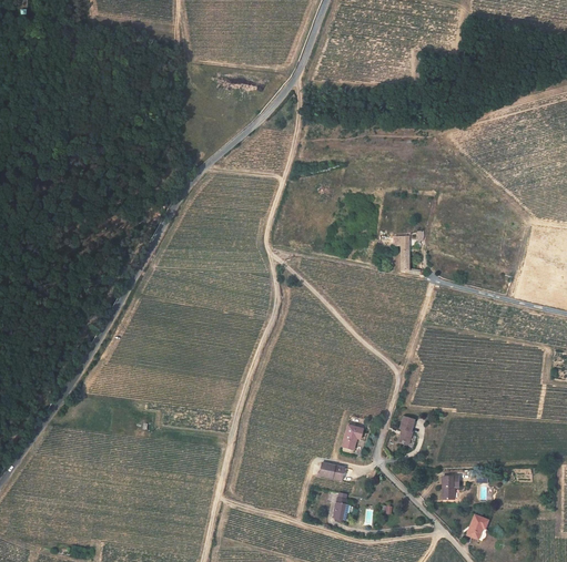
[(408,239),(401,239),(403,265),(406,265),(406,267),(423,269),(424,262),(409,261),(408,239)]
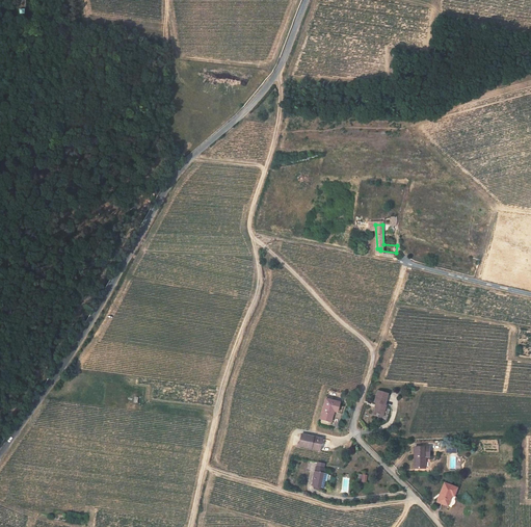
[(379,389),(375,400),(378,401),(375,412),(383,415),(388,403),(386,403),(389,392),(379,389)]
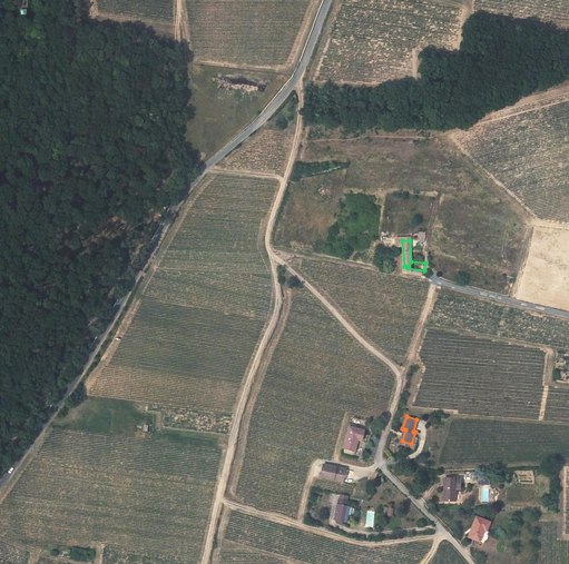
[(143,432),(144,431),(144,429),(144,428),(144,427),(145,427),(145,423),(144,422),(145,422),(145,421),(145,419),(144,418),(144,417),(143,417),(141,417),(140,417),(139,417),(138,418),(138,419),(138,421),(138,422),(139,422),(139,423),(139,425),(138,425),(137,426),(137,427),(136,427),(136,428),(136,429),(136,431),(137,432),(138,433),(139,433),(140,433),(141,433),(143,432)]
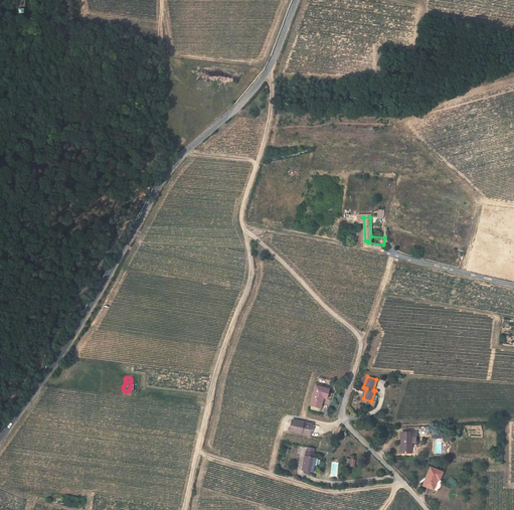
[(329,388),(316,384),(310,403),(318,405),(321,395),(326,397),(329,388)]
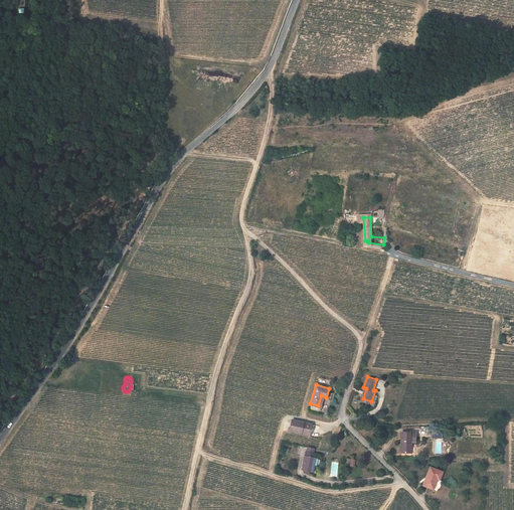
[(289,417),(287,430),(308,435),(310,422),(289,417)]
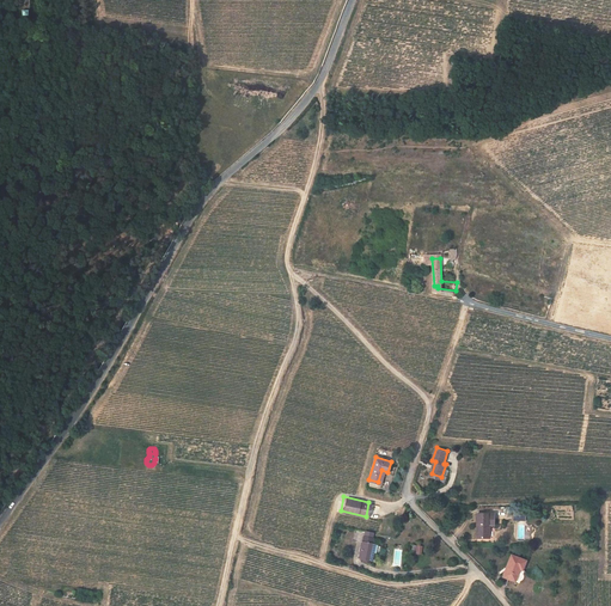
[(490,525),(495,525),(495,514),(478,514),(477,538),(489,538),(490,525)]
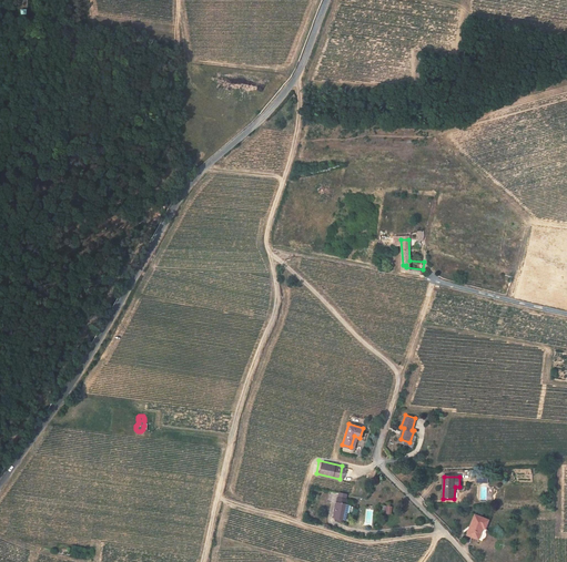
[(337,496),(333,517),(345,519),(346,511),(345,510),(346,503),(345,503),(346,498),(337,496)]
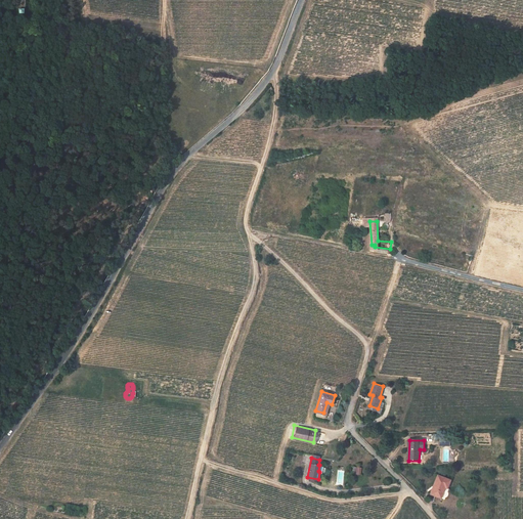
[(440,499),(445,487),(447,488),(450,481),(438,475),(430,493),(440,499)]
